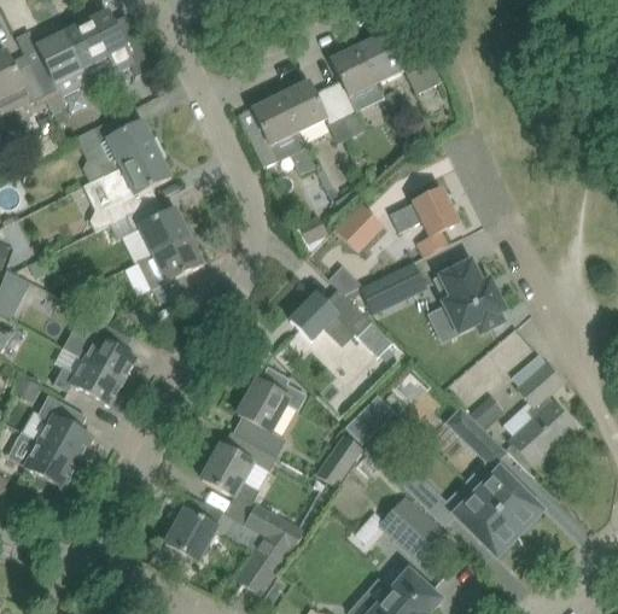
[(73,24),(62,29),(82,70),(83,70),(109,57),(116,71),(129,64),(135,76),(150,68),(124,16),(112,22),(106,10),(74,27),(73,24)]
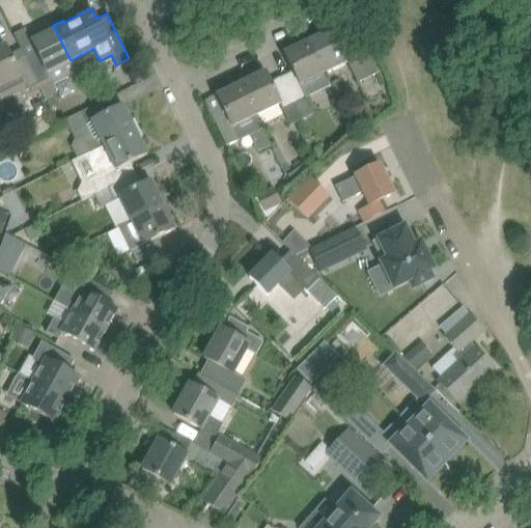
[(36,52),(25,57),(37,83),(38,82),(46,99),(58,92),(53,83),(77,72),(72,60),(71,60),(53,25),(45,29),(46,31),(44,32),(40,28),(30,33),(32,38),(30,39),(36,52)]
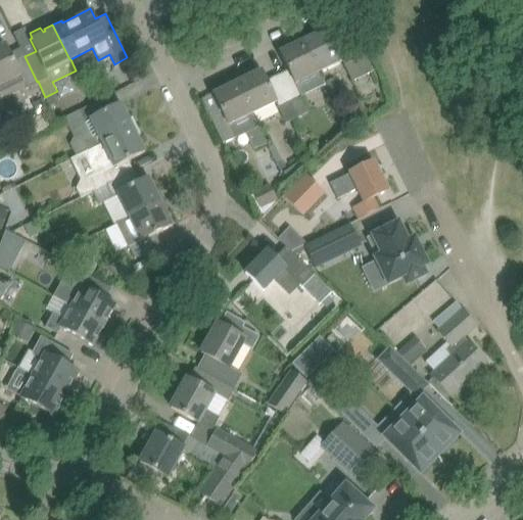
[(311,31),(302,35),(319,71),(342,59),(352,80),(372,69),(360,45),(351,49),(342,32),(331,37),(326,26),(312,33),(311,31)]
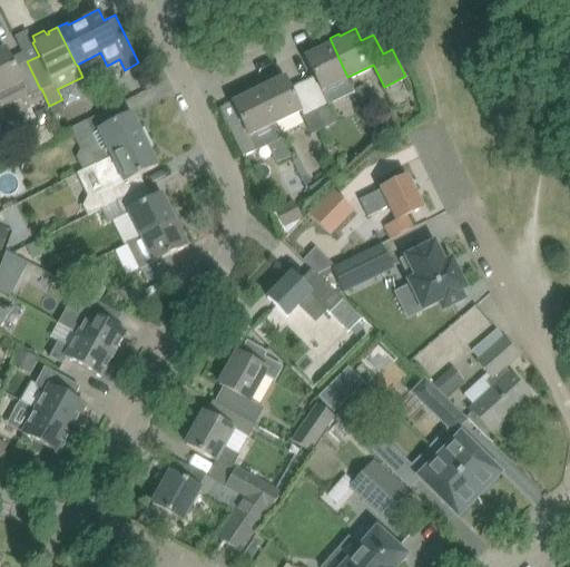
[(313,74),(302,80),(316,109),(324,127),(337,120),(322,89),(347,77),(330,38),(320,42),(321,45),(303,54),(313,74)]
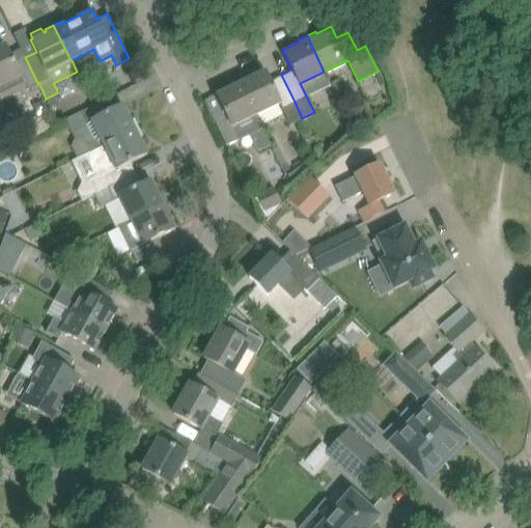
[(0,96),(2,101),(37,83),(25,57),(20,47),(8,53),(3,44),(0,45),(0,96)]
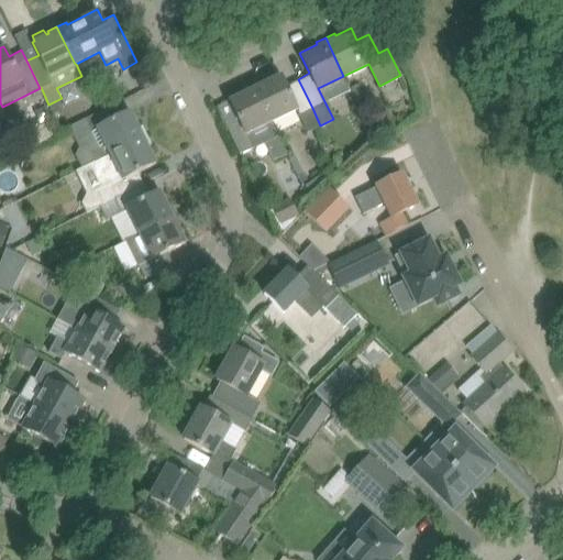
[(263,78),(253,83),(272,121),(296,109),(298,116),(312,108),(298,79),(285,85),(278,73),(263,80),(263,78)]
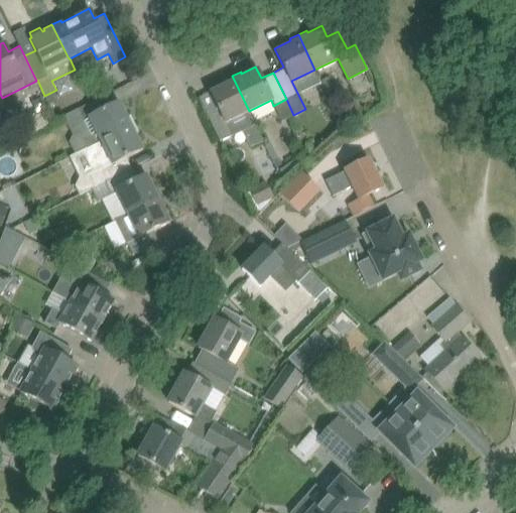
[(249,111),(232,76),(224,80),(224,82),(209,90),(218,108),(206,114),(219,140),(230,134),(255,122),(249,111)]
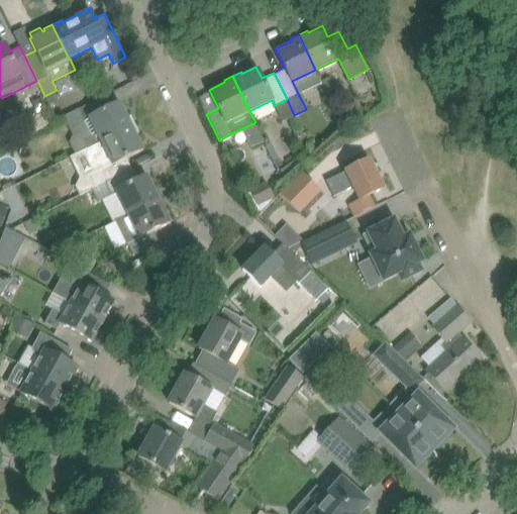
[(338,92),(329,76),(320,81),(329,97),(338,92)]
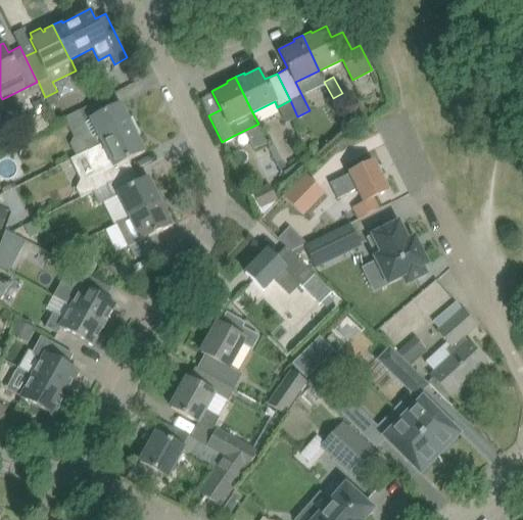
[(87,104),(78,109),(91,135),(83,140),(88,149),(89,149),(101,143),(135,126),(130,117),(128,119),(120,101),(110,106),(105,95),(87,104)]
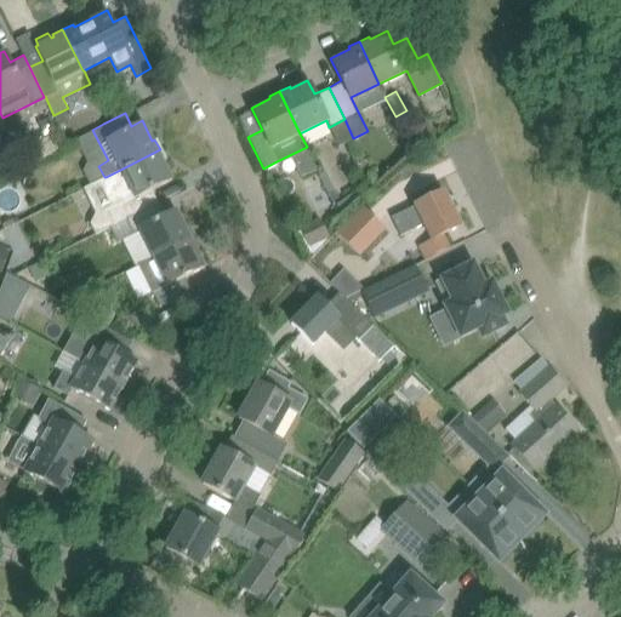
[(104,177),(91,184),(104,210),(106,209),(113,223),(125,217),(126,218),(157,204),(149,188),(171,176),(163,161),(165,160),(160,149),(120,170),(106,177),(104,177)]
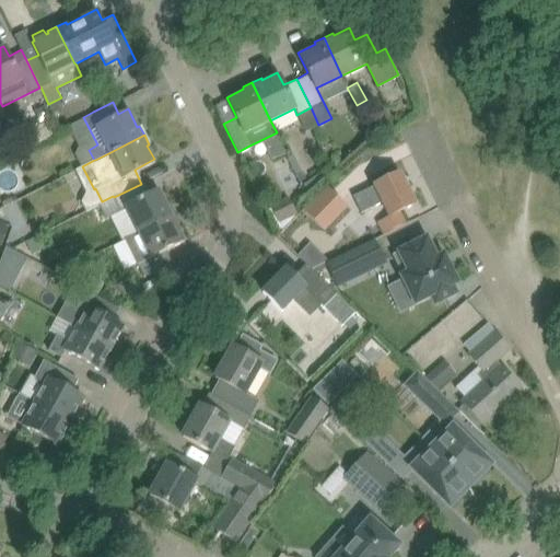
[(361,210),(371,205),(384,199),(391,213),(413,202),(398,172),(353,194),(361,210)]
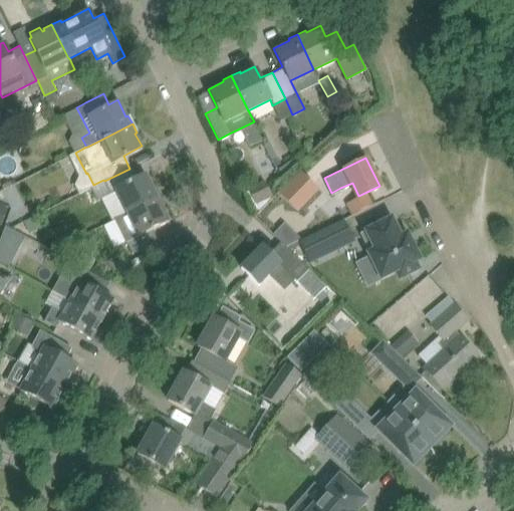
[(114,190),(126,213),(160,197),(155,188),(154,189),(145,172),(135,178),(130,169),(104,181),(110,193),(114,190)]
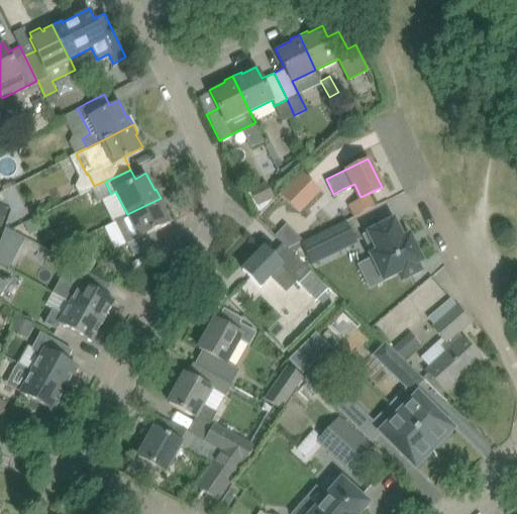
[(303,172),(281,194),(299,212),(321,190),(303,172)]
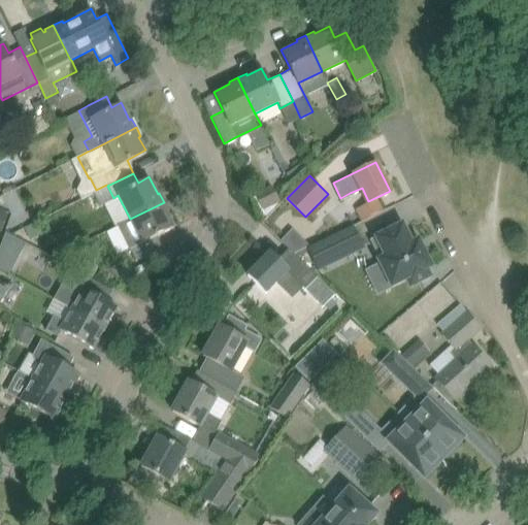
[(278,201),(271,185),(255,192),(262,209),(278,201)]
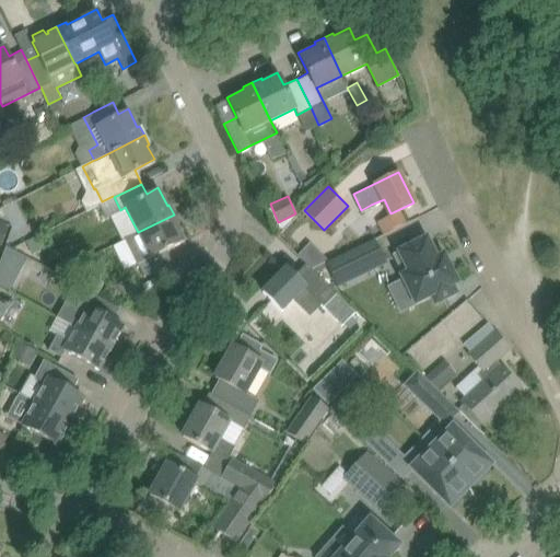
[(174,215),(138,232),(125,238),(137,263),(143,276),(172,262),(165,248),(184,239),(176,224),(178,223),(174,215)]
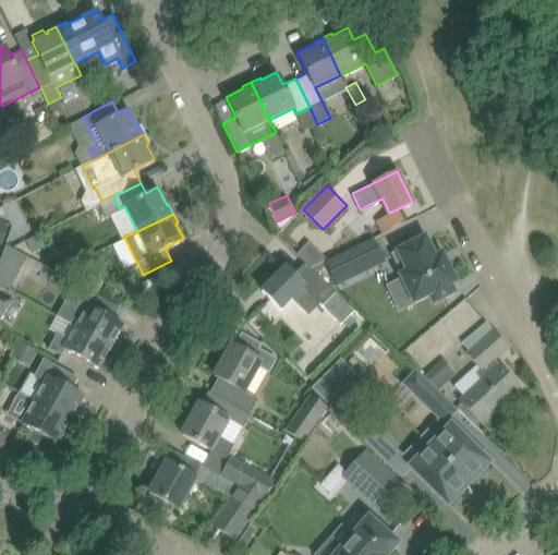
[(38,232),(25,239),(28,248),(43,240),(38,232)]
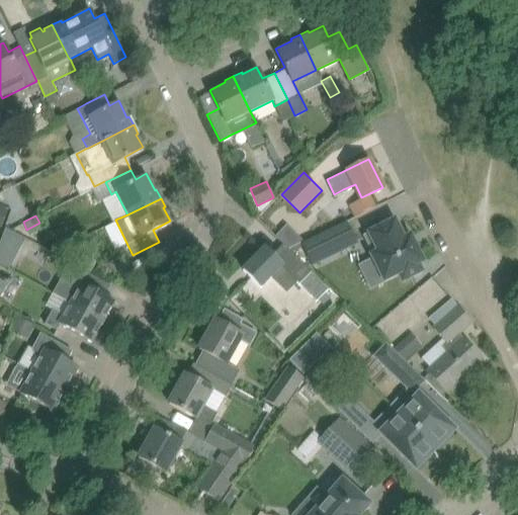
[(346,219),(300,241),(312,264),(357,242),(346,219)]
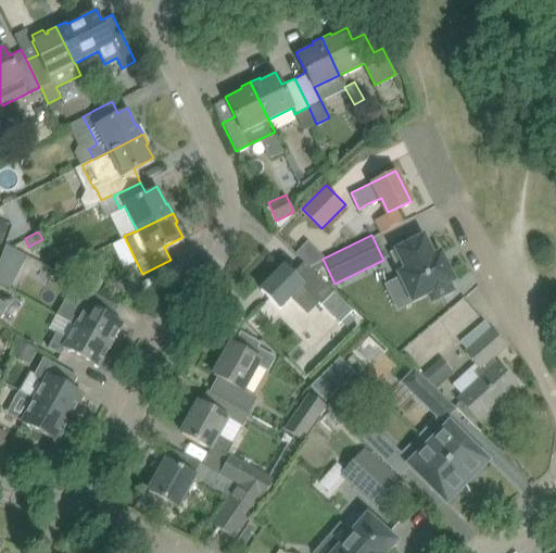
[(436,262),(421,235),(404,243),(403,242),(387,250),(407,292),(424,285),(430,298),(450,288),(446,280),(452,278),(442,259),(436,262)]
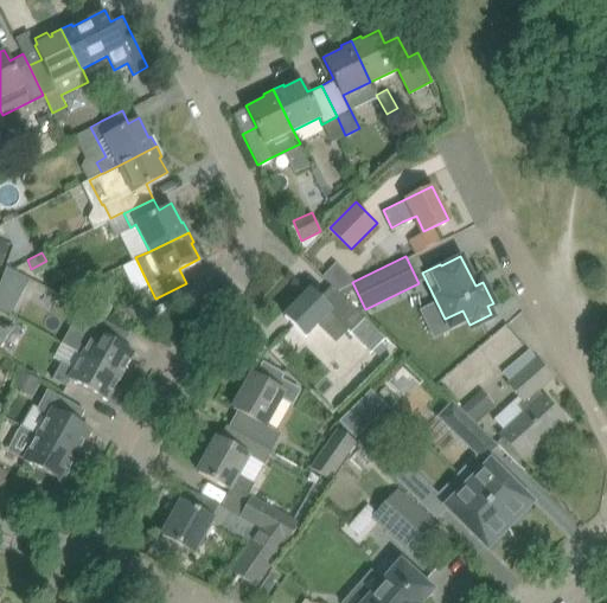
[(5,264),(0,276),(0,308),(10,313),(29,277),(5,264)]
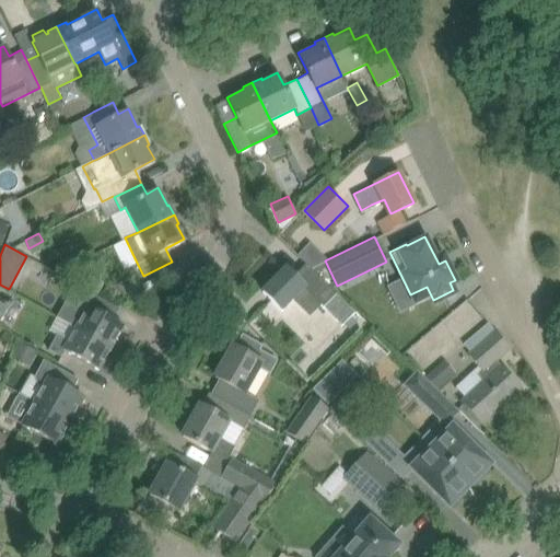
[(57,268),(70,262),(65,250),(51,255),(57,268)]
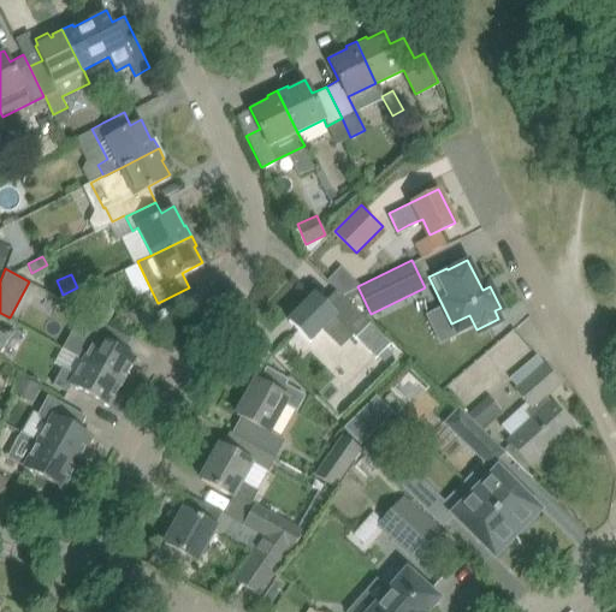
[(353,331),(356,334),(369,321),(336,289),(323,302),(313,293),(288,320),(309,340),(325,324),(343,342),(353,331)]
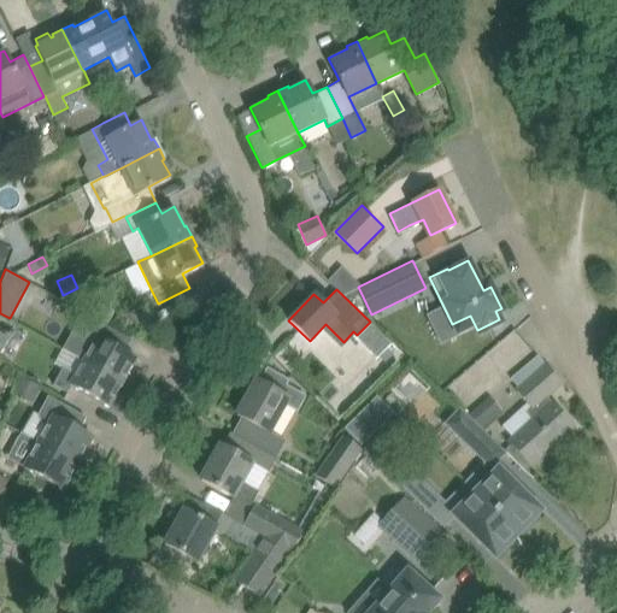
[(189,296),(183,300),(187,308),(193,306),(189,296)]
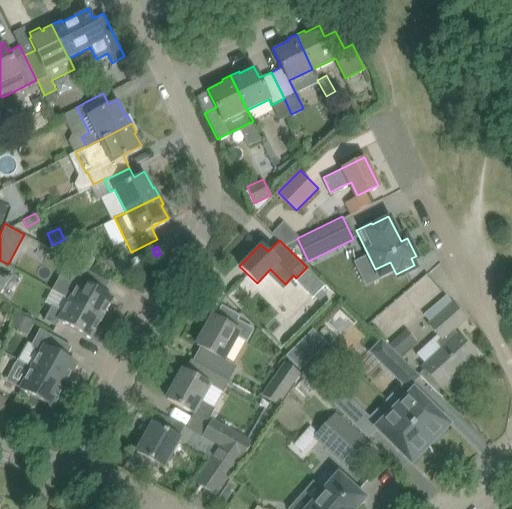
[(77,262),(90,269),(96,258),(83,251),(77,262)]
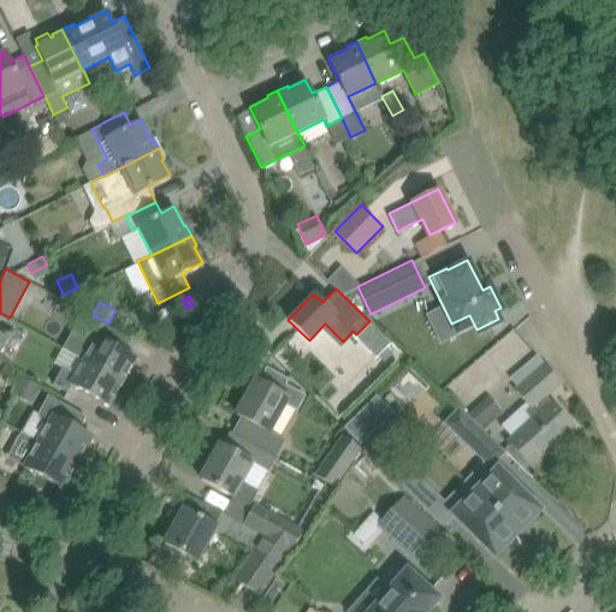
[(171,304),(158,312),(161,320),(176,314),(171,304)]
